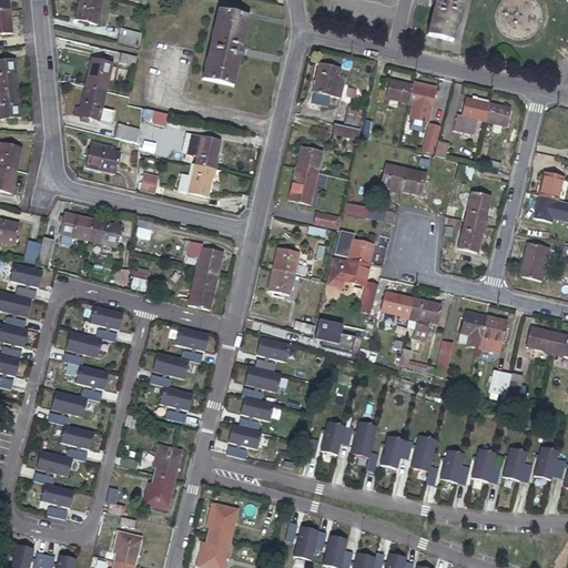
[(0,0),(0,11),(10,11),(8,0),(0,0)]
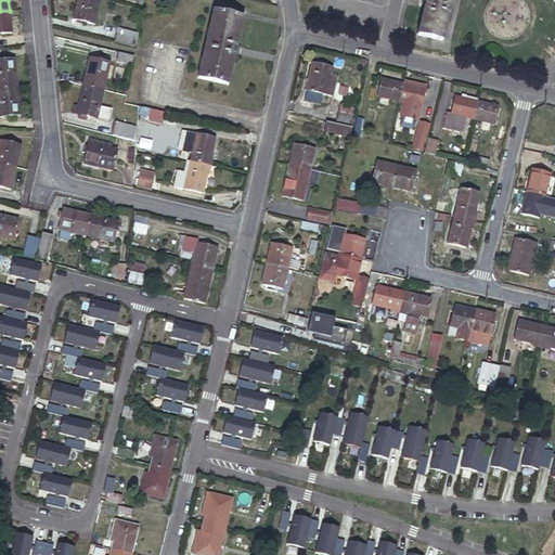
[(100,0),(77,0),(73,21),(94,26),(100,0)]
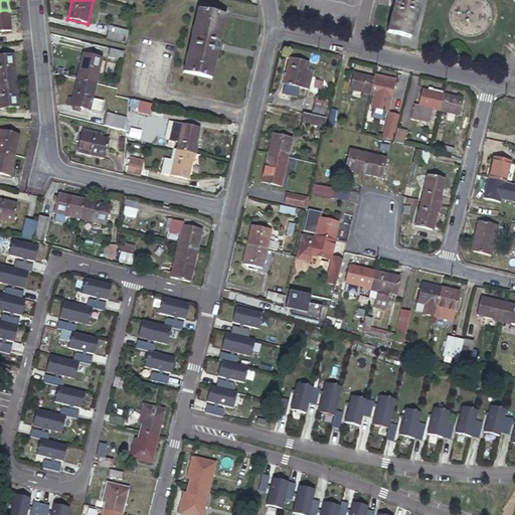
[(418,0),(394,0),(387,32),(409,38),(418,0)]
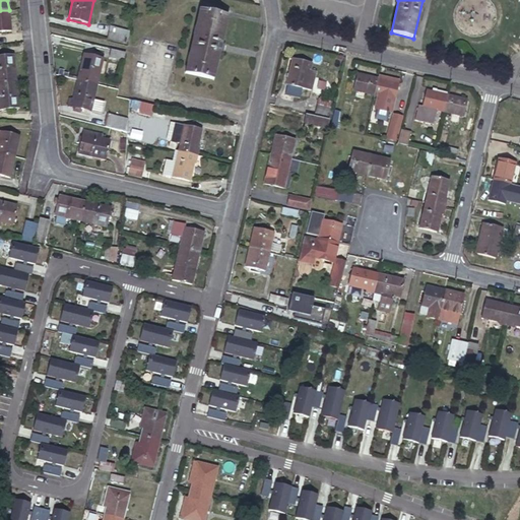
[(228,15),(199,9),(185,72),(213,79),(228,15)]
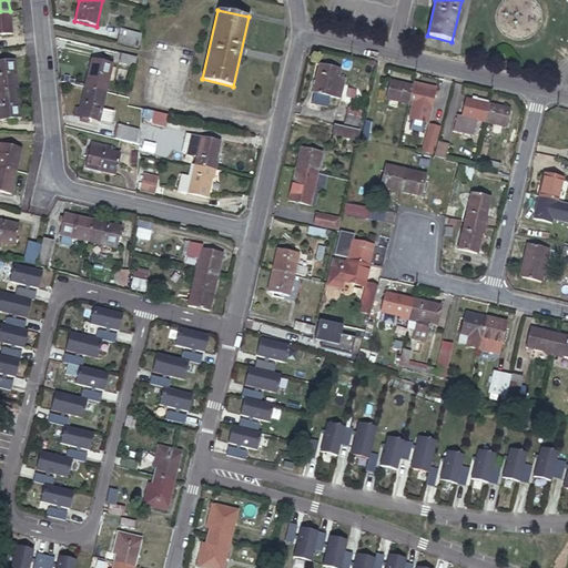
[(10,11),(0,11),(0,34),(12,33),(10,11)]
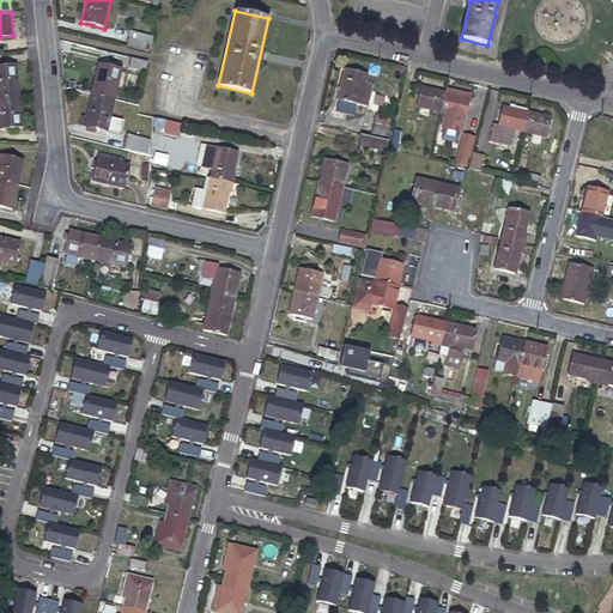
[(120,46),(138,50),(140,40),(122,35),(120,46)]
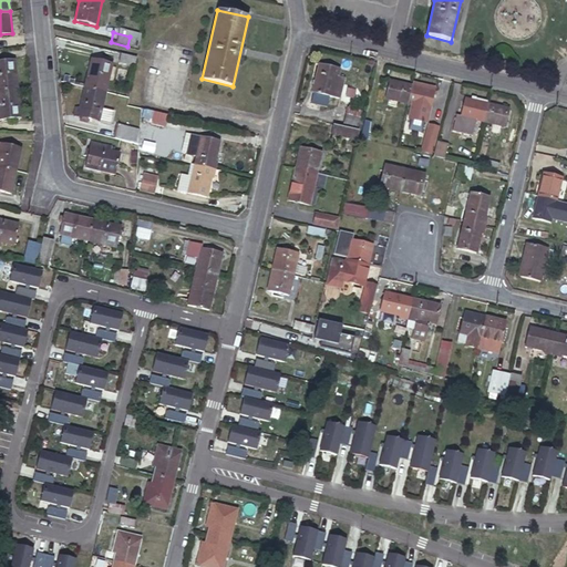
[(134,62),(135,54),(120,51),(119,59),(134,62)]
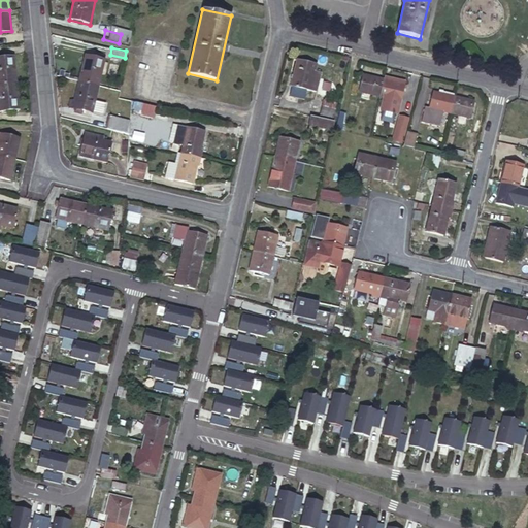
[(86,55),(78,81),(98,87),(104,60),(86,55)]
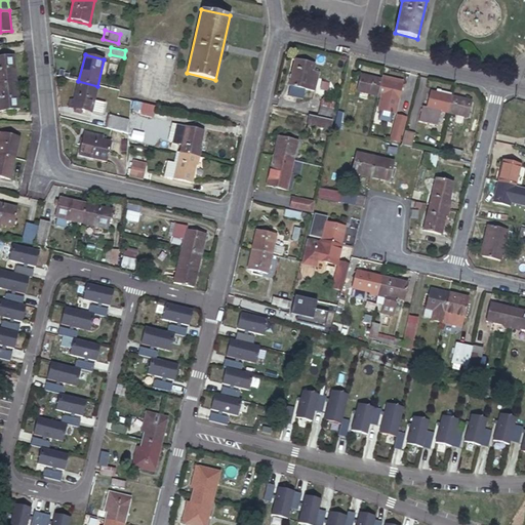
[(0,56),(0,83),(16,82),(13,55),(0,56)]
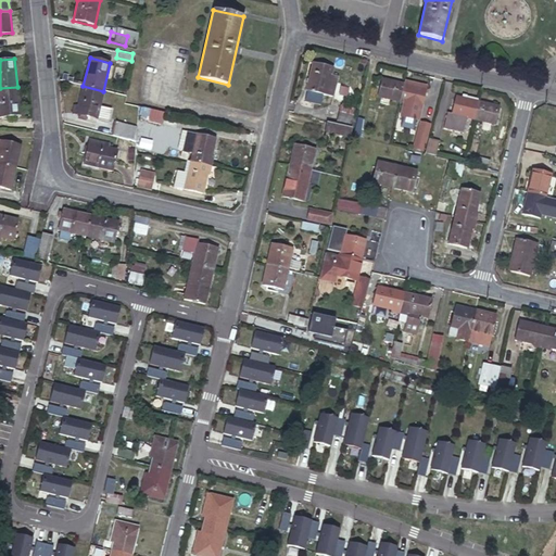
[(313,63),(306,91),(328,96),(335,68),(313,63)]
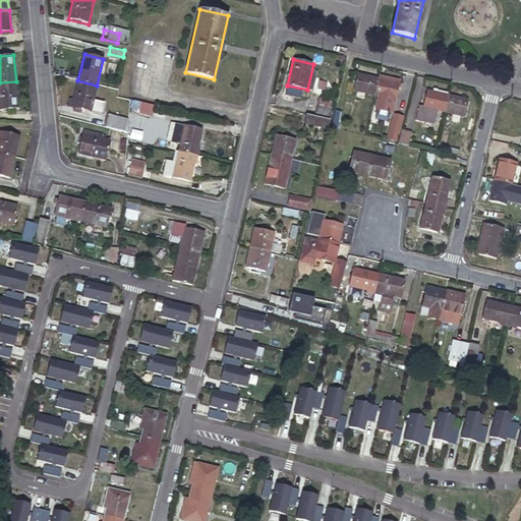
[(354,91),(374,96),(378,80),(358,74),(354,91)]
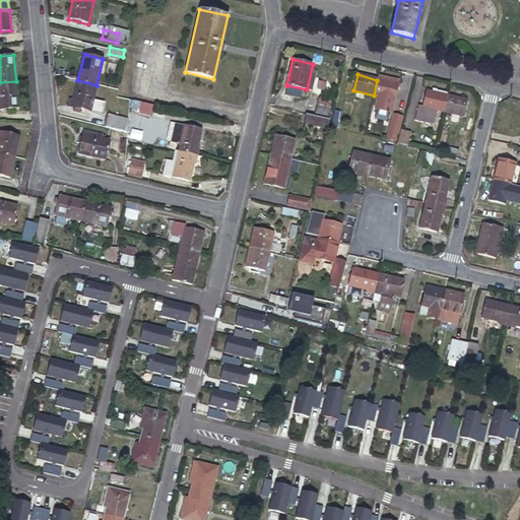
[(96,85),(77,80),(71,107),(90,112),(96,85)]
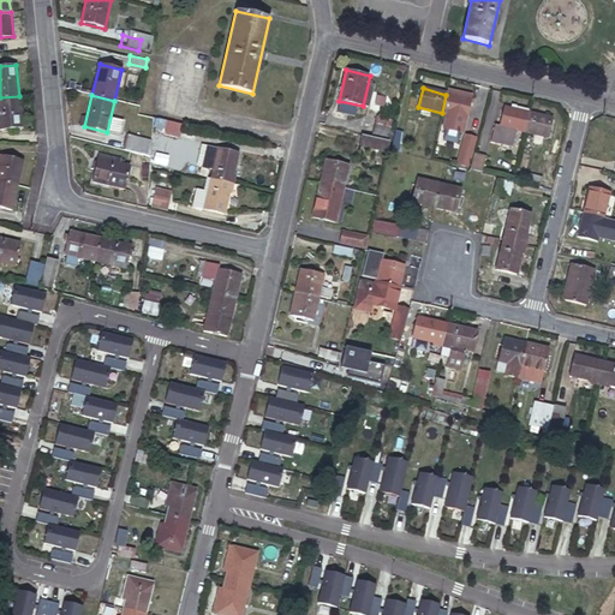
[(446,95),(442,113),(447,114),(443,129),(461,132),(464,118),(469,100),(446,95)]
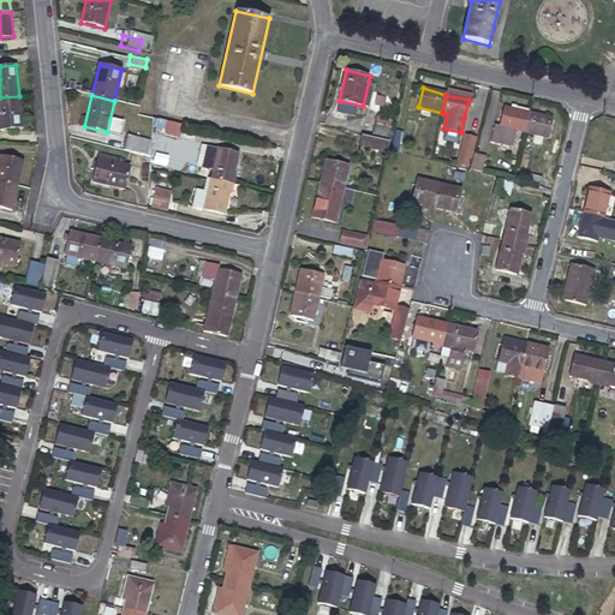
[(19,96),(0,97),(0,130),(23,127),(19,96)]
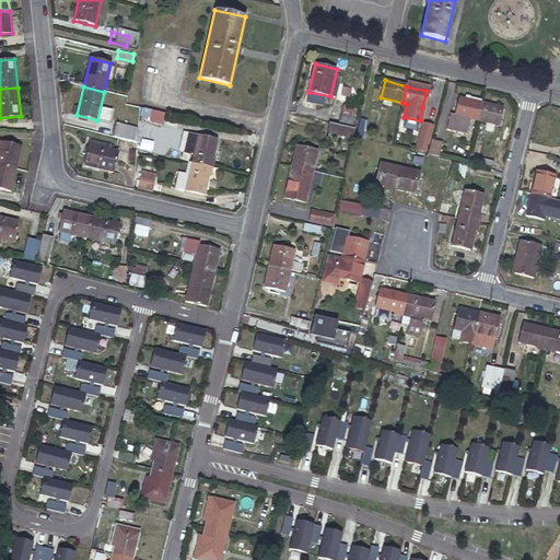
[(467,118),(476,120),(480,103),(459,98),(455,115),(452,114),(448,128),(464,132),(467,118)]
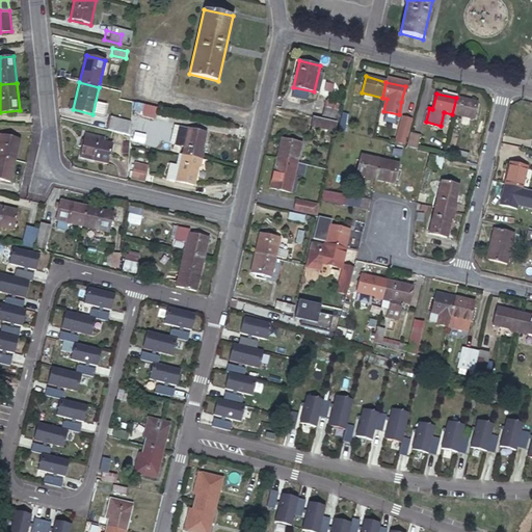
[(456,98),(452,114),(474,120),(477,104),(456,98)]
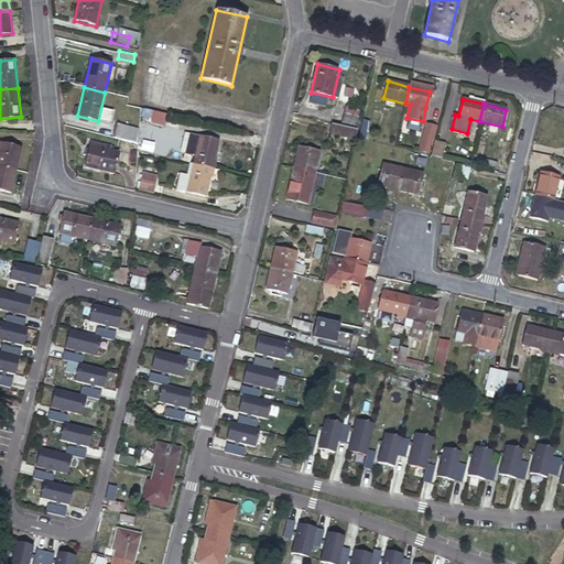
[(141,118),(164,123),(166,111),(144,106),(141,118)]
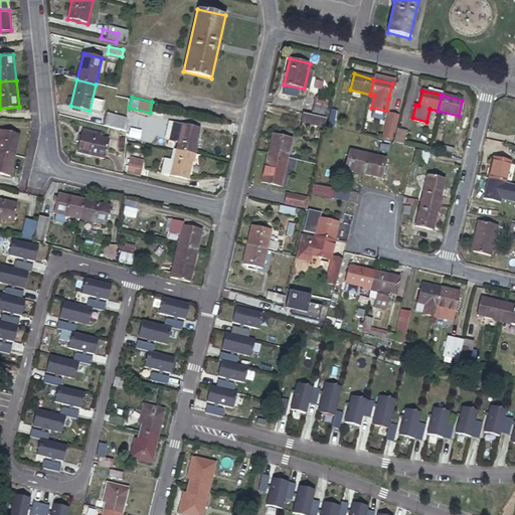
[(316,98),(312,112),(325,115),(328,100),(316,98)]
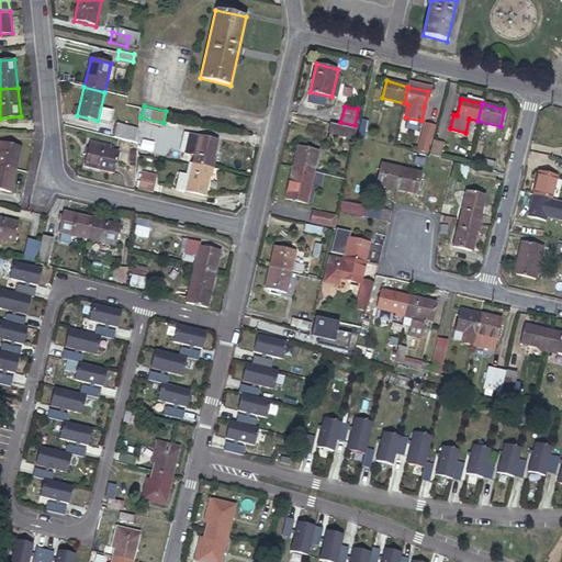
[(361,119),(357,135),(364,137),(369,121),(361,119)]
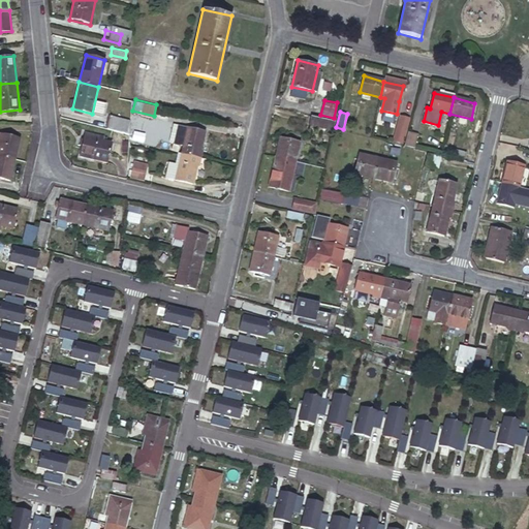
[(408,120),(399,117),(393,143),(402,145),(408,120)]
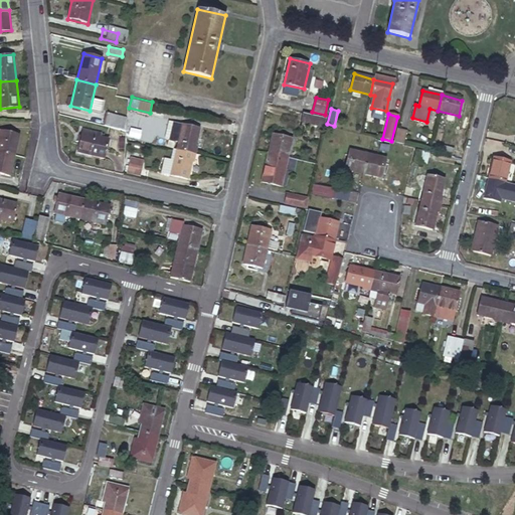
[(310,116),(308,124),(322,127),(324,119),(310,116)]
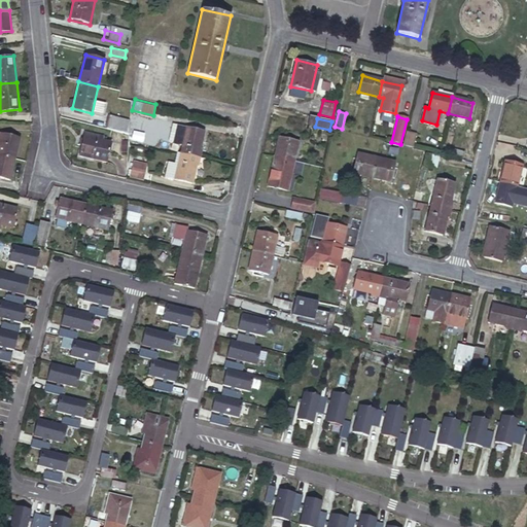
[(128,135),(129,135),(129,126),(107,120),(105,130),(116,133),(128,135)]
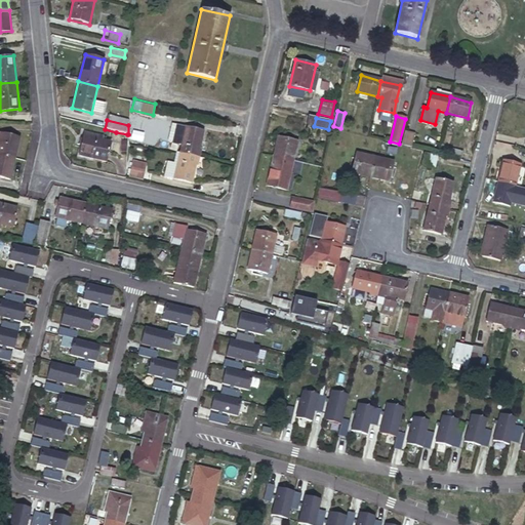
[(172,139),(184,142),(187,127),(175,124),(172,139)]
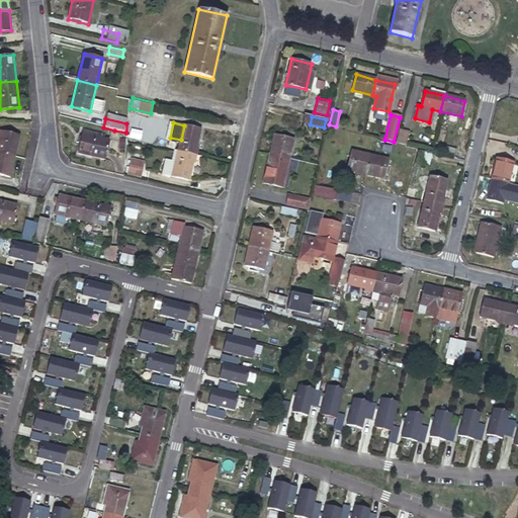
[(181,140),(178,151),(195,155),(201,130),(184,125),(181,140)]
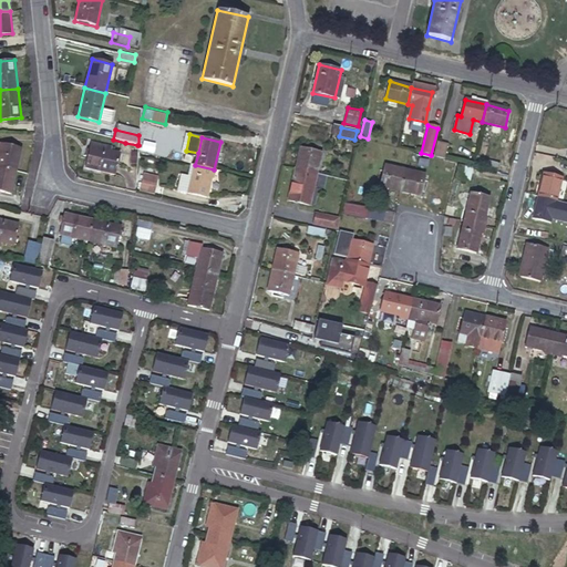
[(436,142),(433,157),(442,160),(445,144),(436,142)]
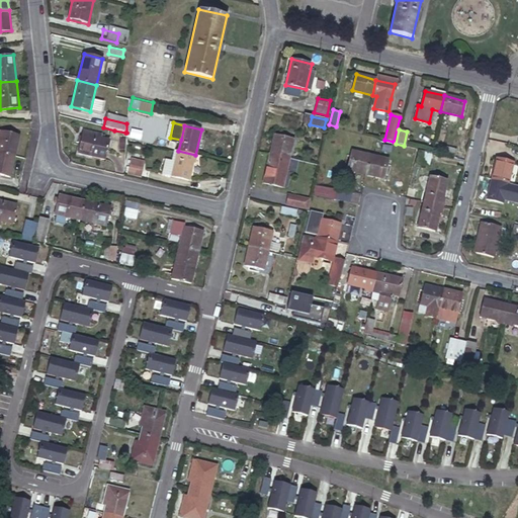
[(0,132),(0,153),(14,156),(18,137),(0,132)]
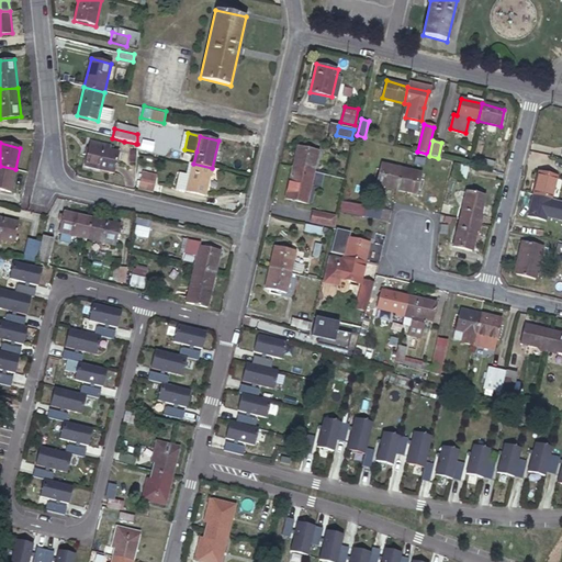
[(298,144),(293,165),(314,169),(318,149),(298,144)]
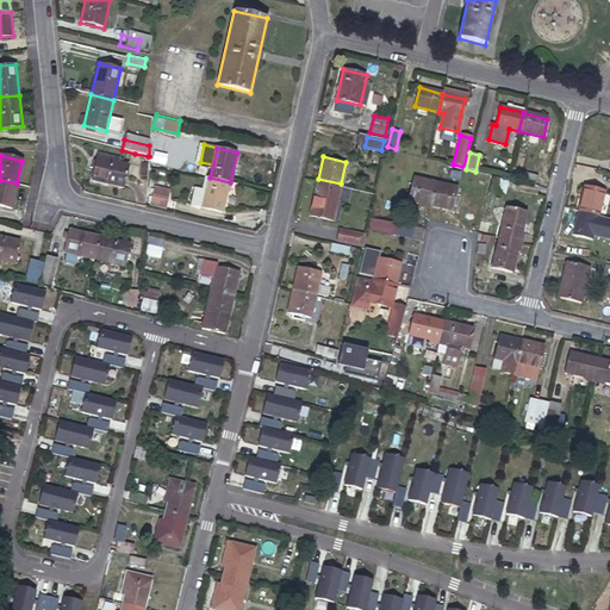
[(118,165),(99,160),(94,181),(124,190),(129,167),(118,165)]
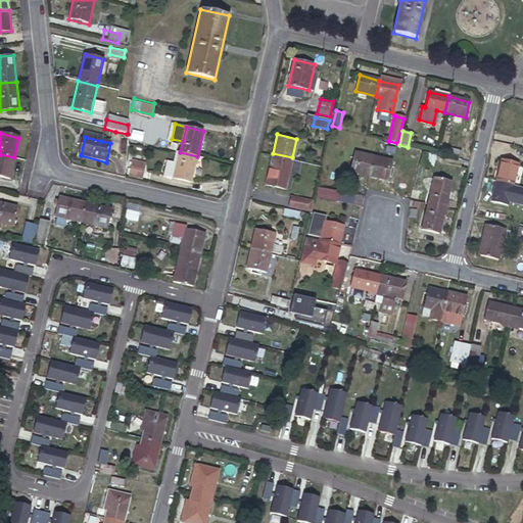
[(418,162),(421,150),(409,147),(406,160),(418,162)]
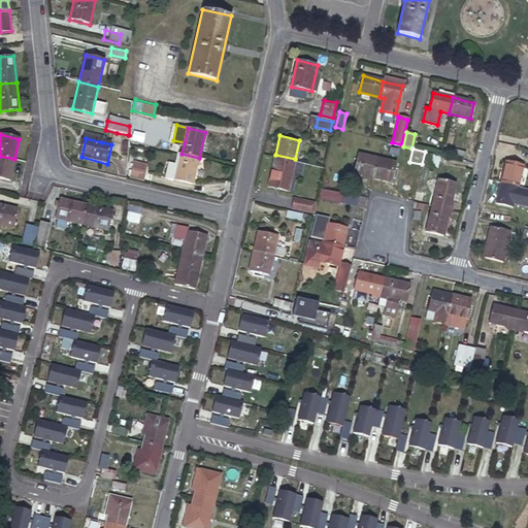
[(354,173),(373,177),(378,156),(359,151),(354,173)]
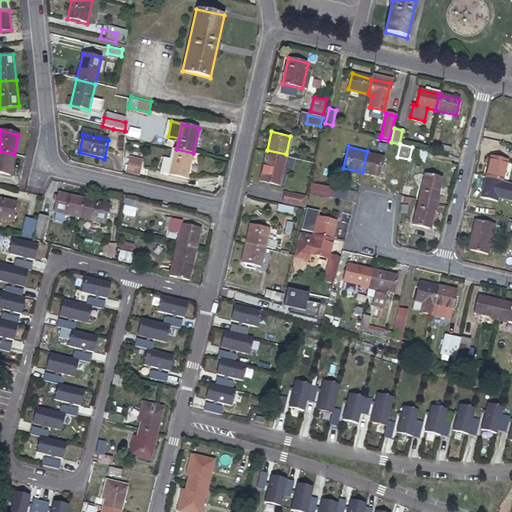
[(193,153),(176,149),(174,159),(170,174),(187,178),(193,153)]
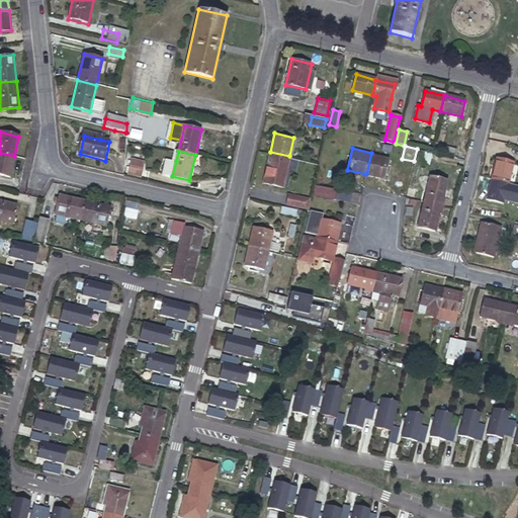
[(289,156),(270,152),(263,181),(282,185),(285,175),(289,156)]
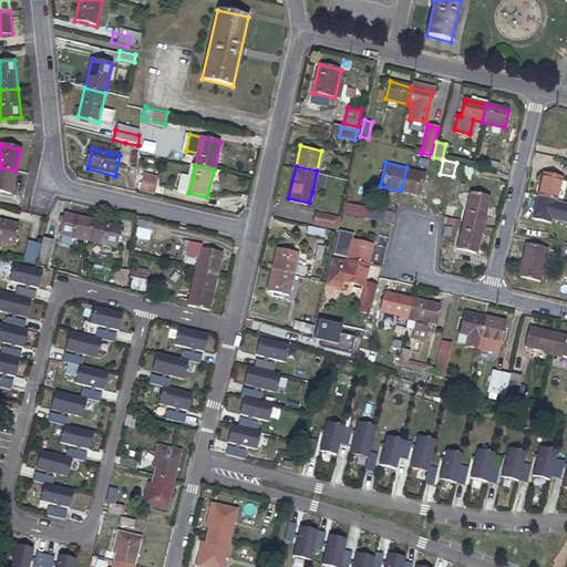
[(16,171),(0,167),(0,191),(10,194),(16,171)]
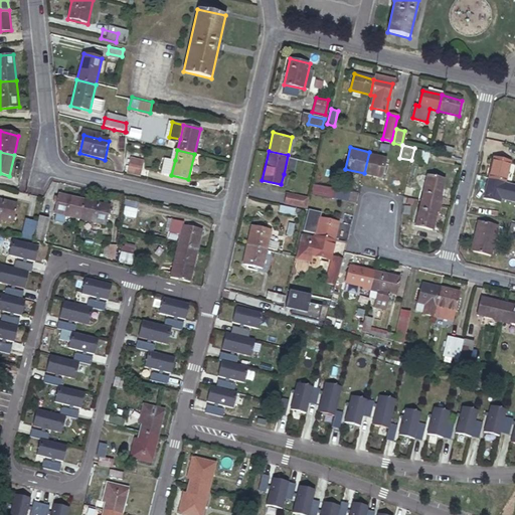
[(369,152),(364,173),(382,177),(388,156),(369,152)]
